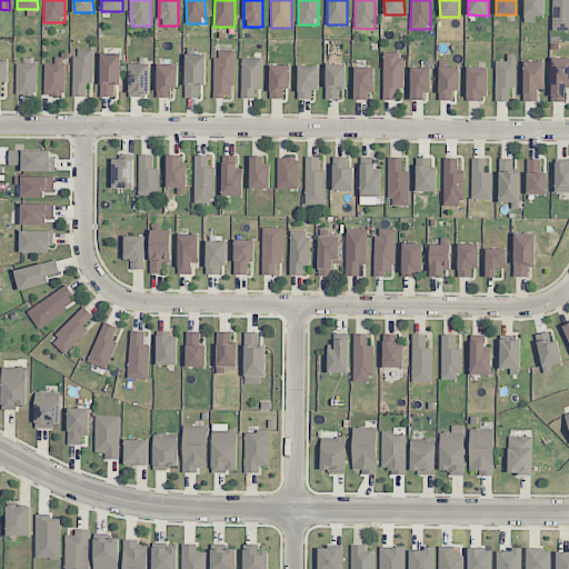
[(545,16),(545,0),(523,0),(525,22),(536,22),(536,16),(545,16)]
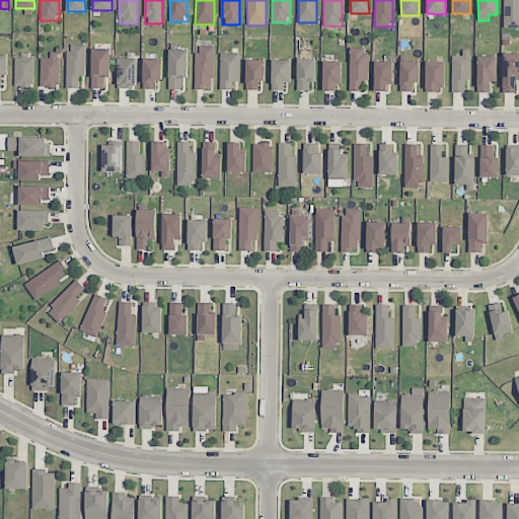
[(518,0),(503,0),(504,26),(518,26),(518,0)]
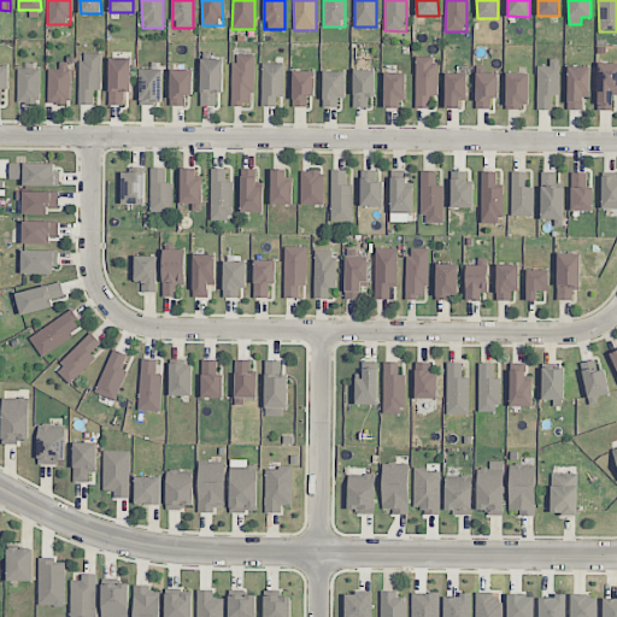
[(100,89),(101,53),(84,53),(83,62),(80,62),(78,104),(93,105),(94,89),(100,89)]
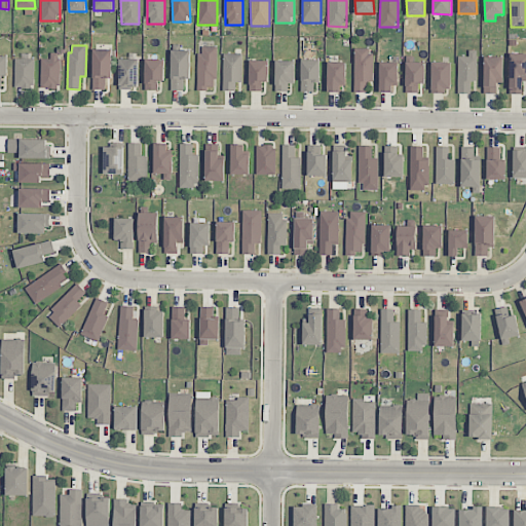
[(216,46),(198,47),(198,88),(217,88),(216,46)]
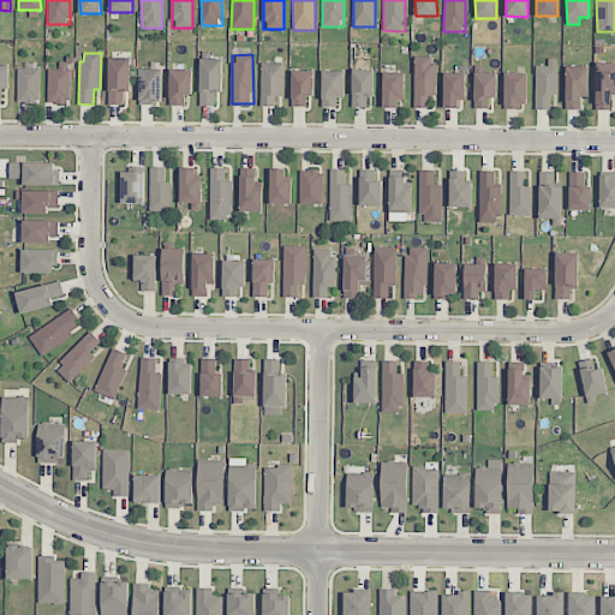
[(436,57),(415,57),(413,107),(428,108),(428,95),(435,96),(436,57)]
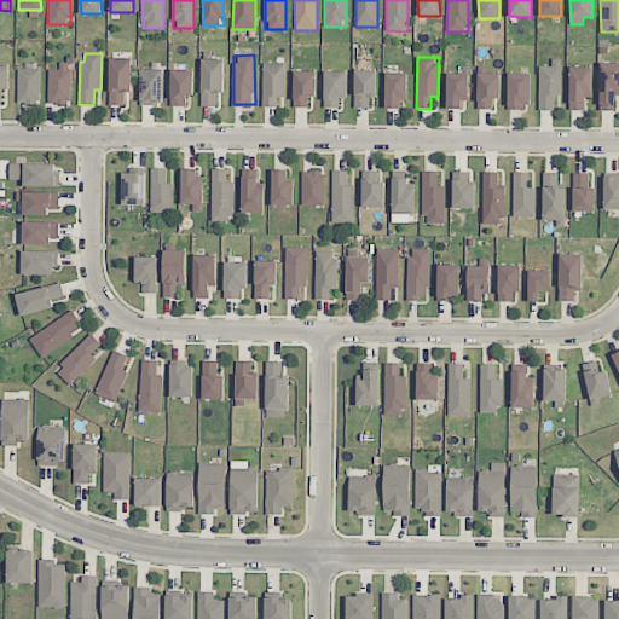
[(125,105),(125,92),(132,92),(132,58),(109,58),(110,105),(125,105)]
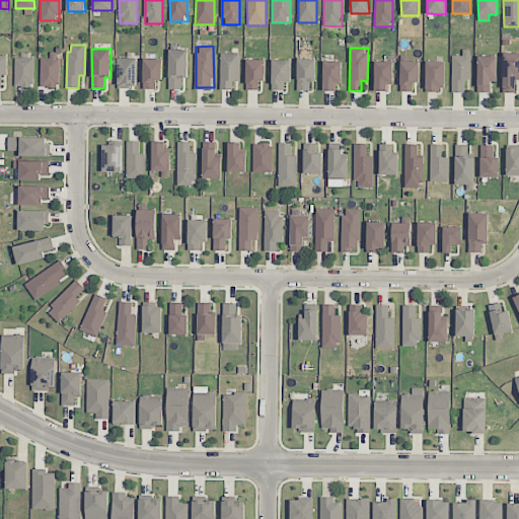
[(188,50),(168,50),(169,89),(181,89),(181,78),(188,78),(188,50)]
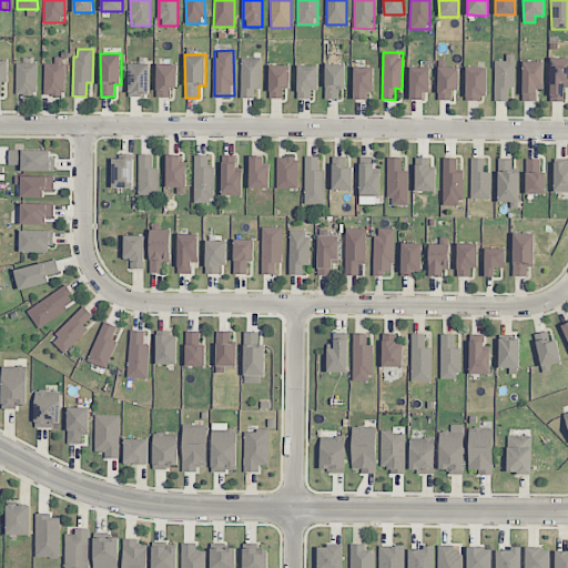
[(507,101),(508,88),(514,88),(515,54),(506,54),(506,61),(495,61),(494,101),(507,101)]
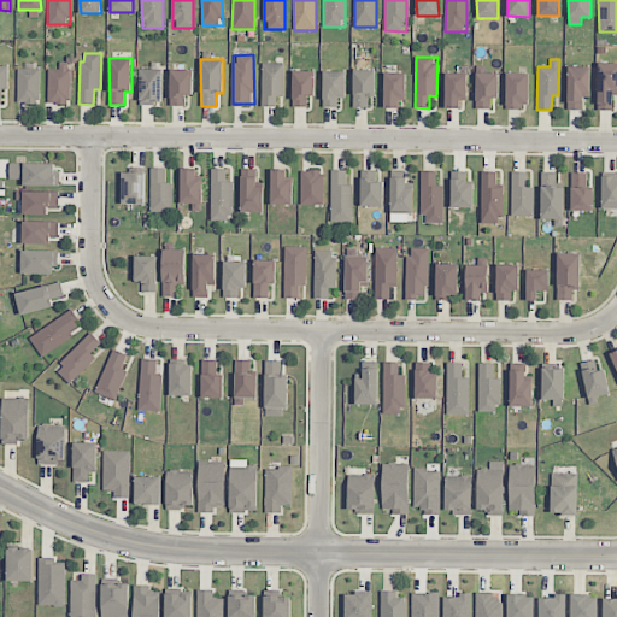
[(59,69),(48,69),(48,104),(70,104),(70,63),(59,63),(59,69)]
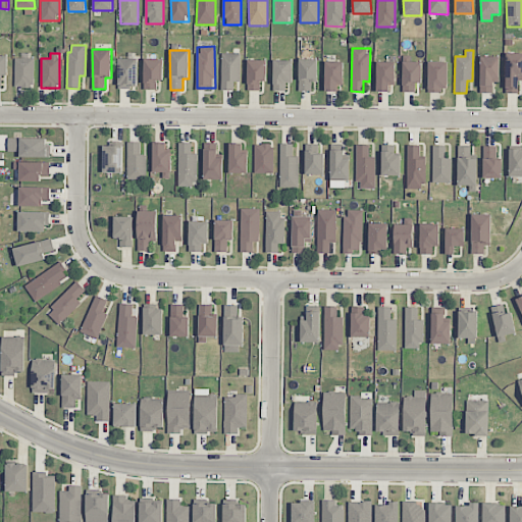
[(240,53),(221,53),(221,90),(233,90),(233,82),(241,82),(240,53)]
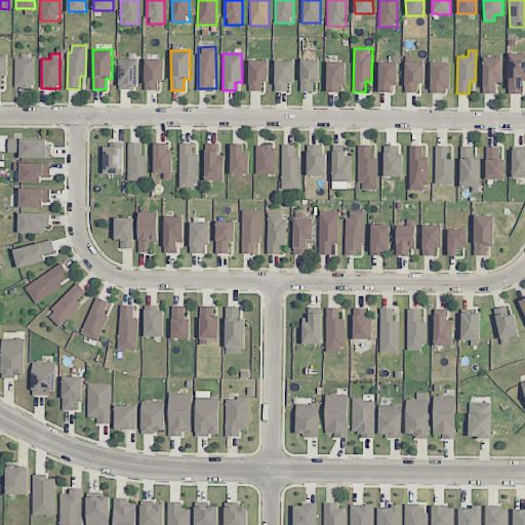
[(508,93),(522,93),(522,80),(524,80),(524,53),(509,53),(508,93)]
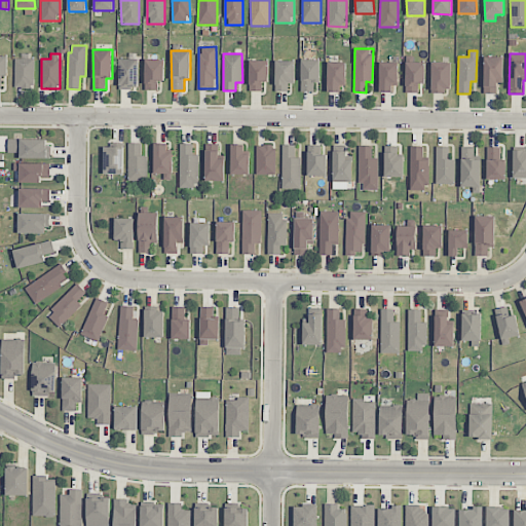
[(33,55),(14,55),(14,87),(34,87),(33,55)]
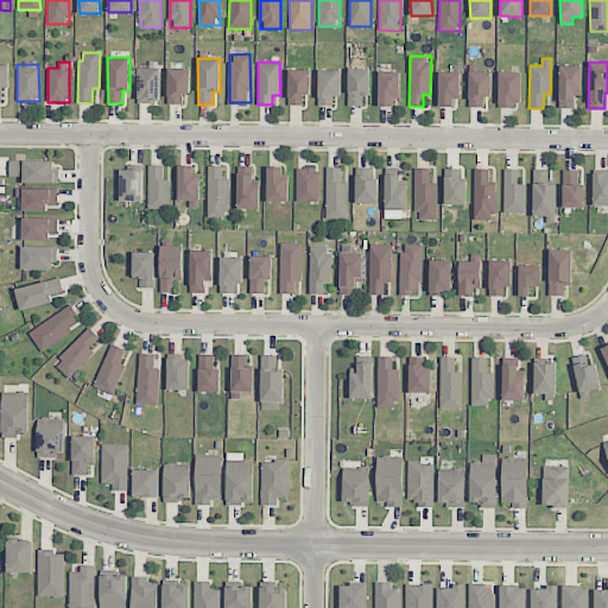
[(581,95),(581,67),(559,65),(558,108),(574,108),(574,95),(581,95)]
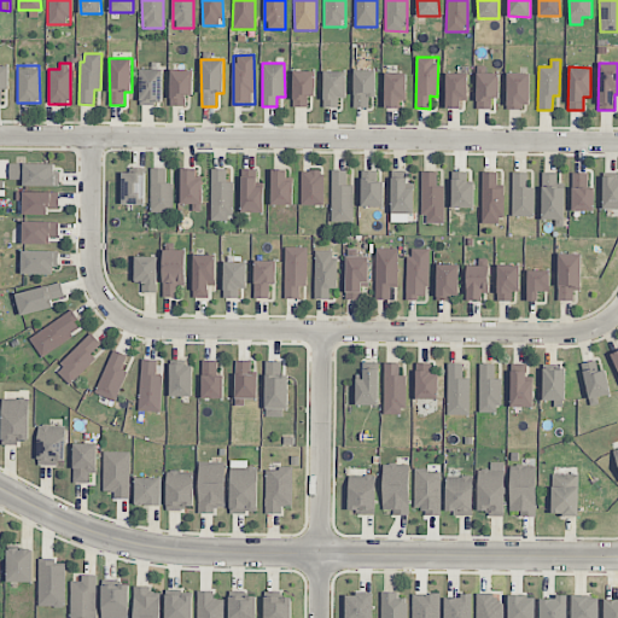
[(162,69),(139,70),(140,104),(163,104),(162,69)]
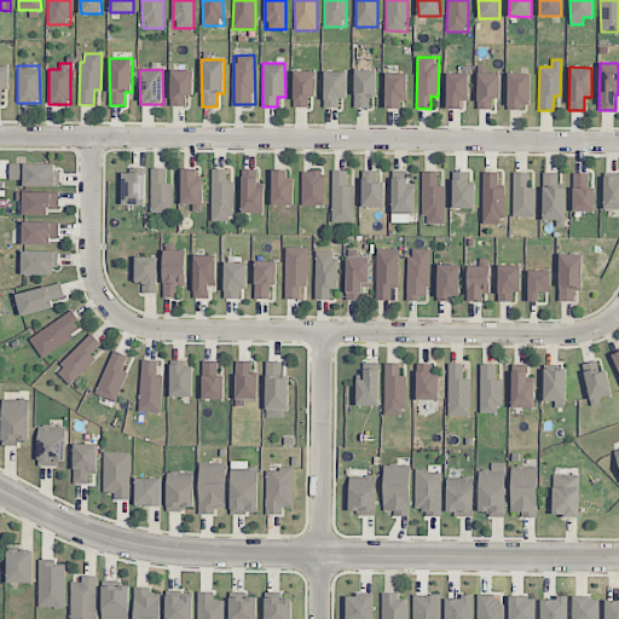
[(194,70),(172,70),(171,106),(186,106),(186,96),(194,96),(194,70)]
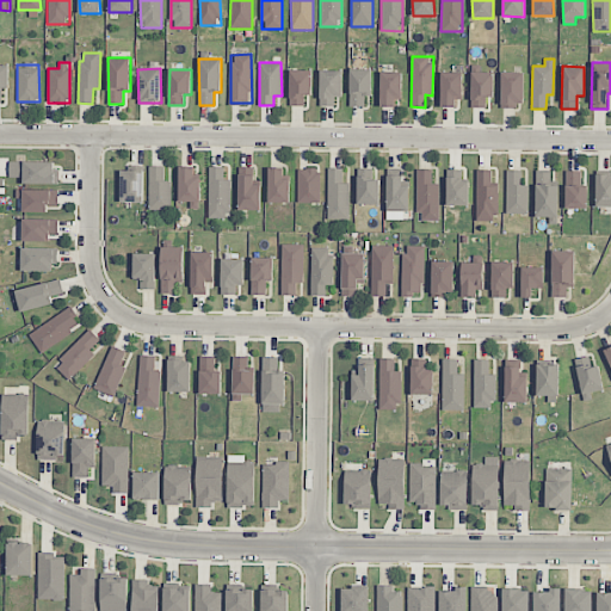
[(350,106),(364,106),(364,96),(371,96),(371,69),(350,69),(350,106)]
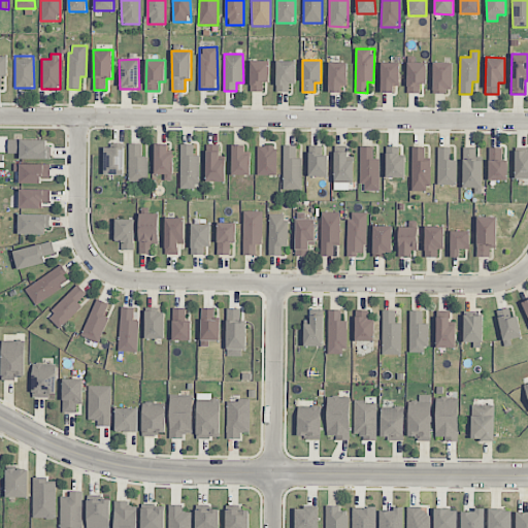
[(269,61),(251,61),(251,92),(263,92),(263,83),(269,83),(269,61)]
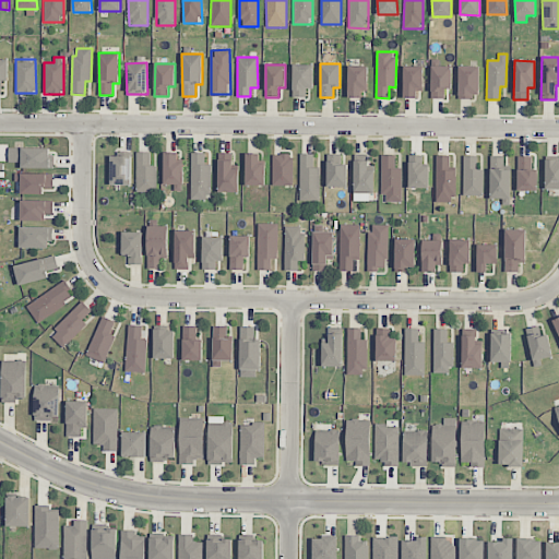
[(313,88),(312,64),(293,64),(293,97),(306,97),(306,88),(313,88)]
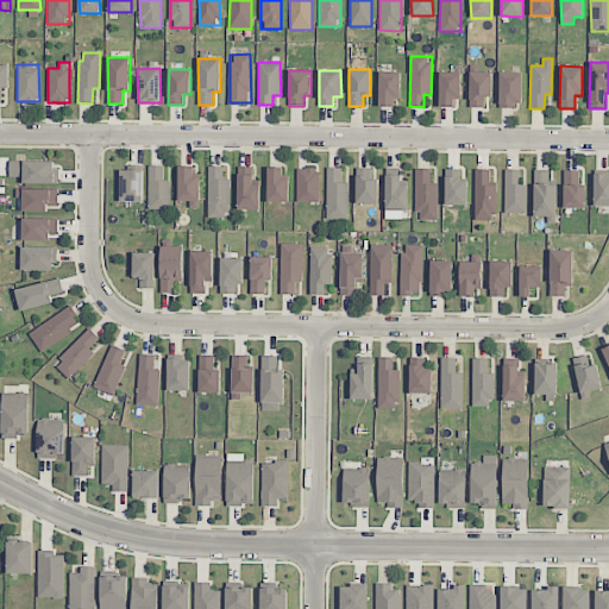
[(399,71),(378,73),(378,106),(399,106),(399,71)]
